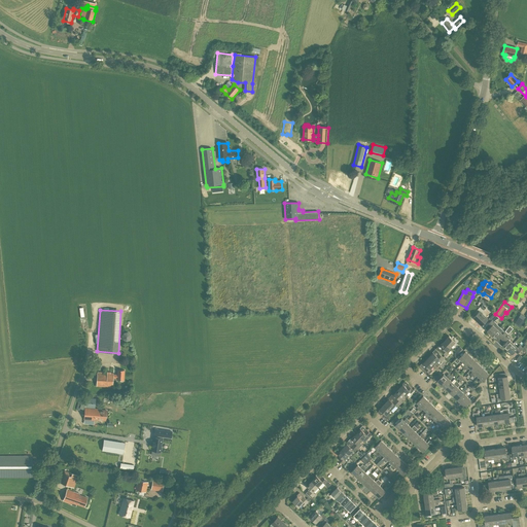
[(482,325),(488,319),(480,312),(473,318),(482,325)]
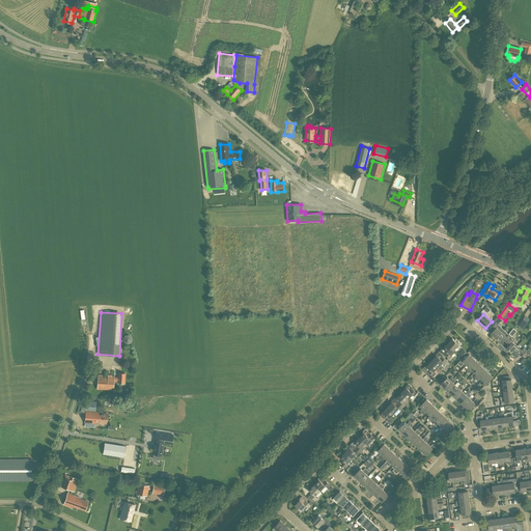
[(501,332),(498,329),(501,326),(499,325),(503,320),(500,317),(495,324),(491,328),(494,330),(491,333),(496,338),(501,332)]
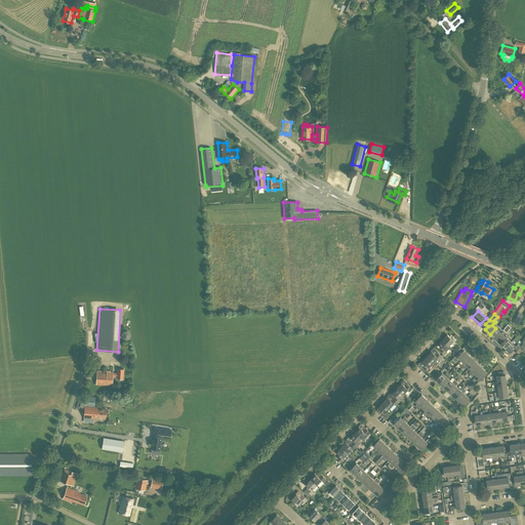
[(520,324),(524,317),(521,314),(516,321),(520,324)]
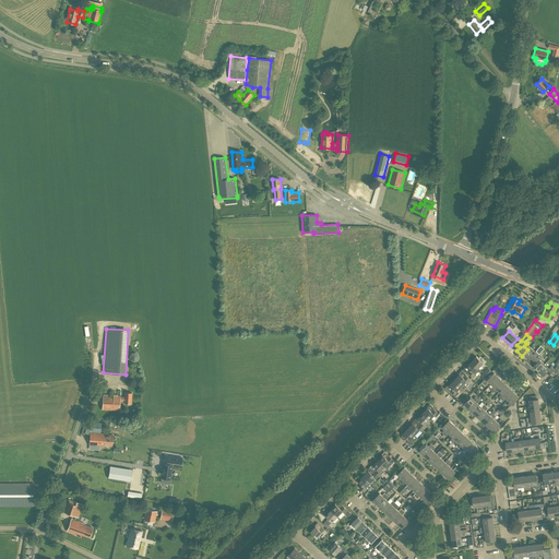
[(533,360),(539,354),(544,348),(542,346),(537,353),(536,351),(535,352),(531,347),(527,349),(522,356),(527,361),(531,358),(533,360)]
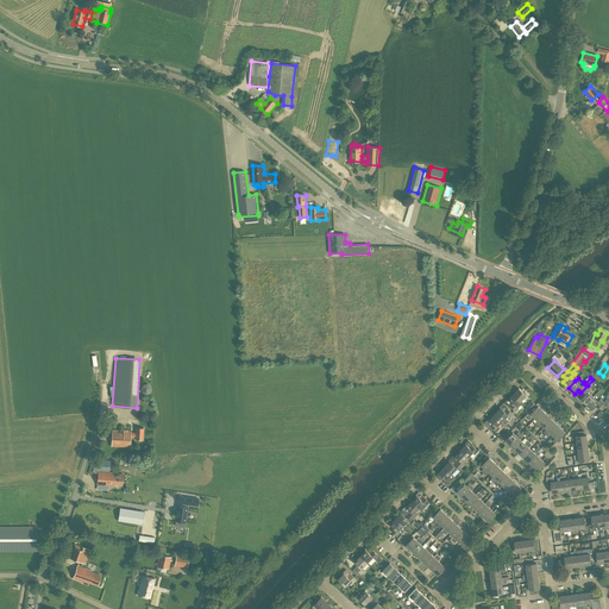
[(145,394),(149,394),(151,390),(150,385),(146,383),(143,384),(140,388),(142,393),(145,394)]
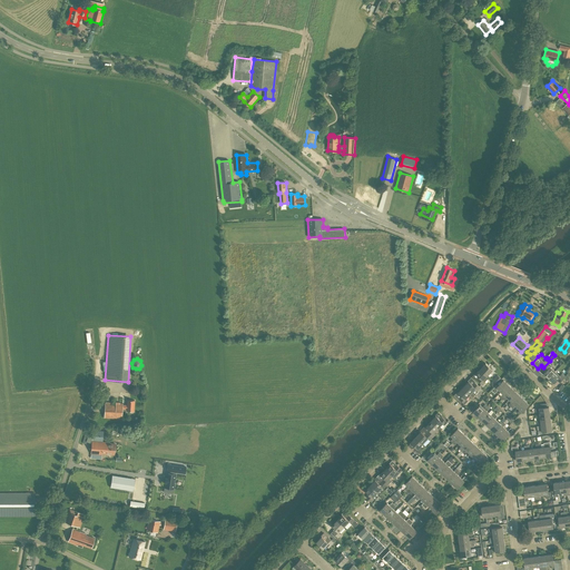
[(549,379),(554,372),(550,366),(553,363),(550,361),(543,367),(547,371),(543,373),(549,379)]
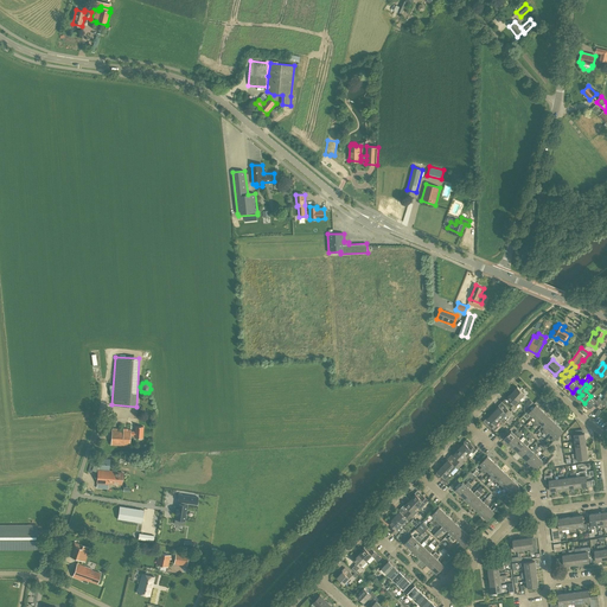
[(519,400),(524,394),(517,387),(512,393),(519,400)]
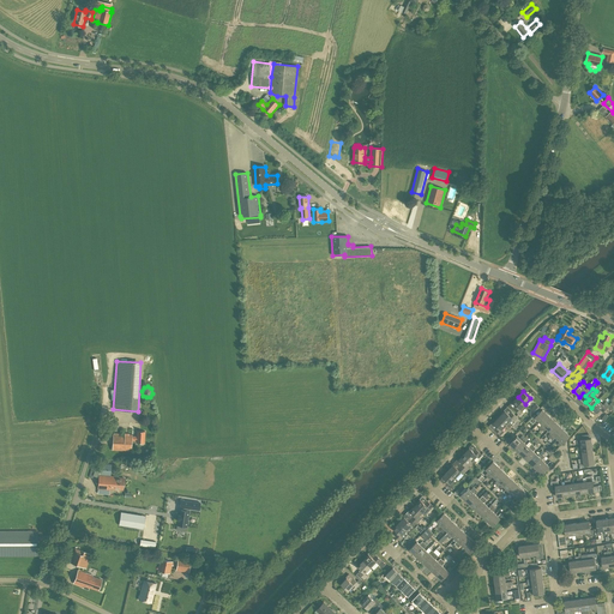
[(525,404),(518,397),(512,403),(517,407),(515,409),(521,415),(523,411),(522,410),(524,408),(525,408),(528,405),(525,404)]
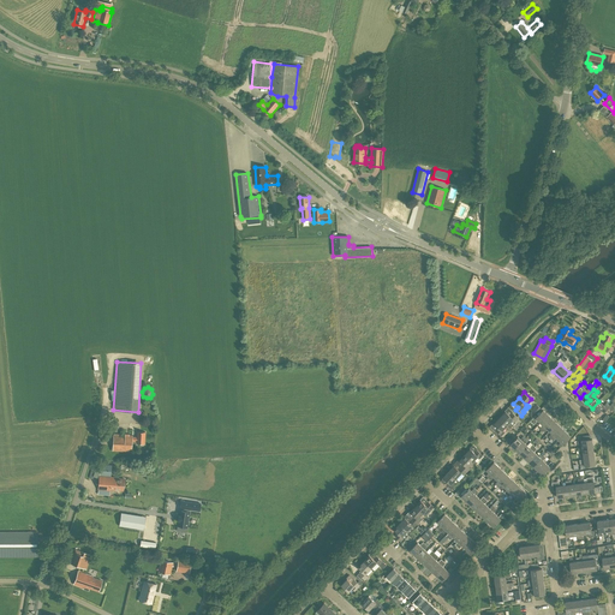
[(609,407),(610,406),(607,402),(603,406),(598,401),(592,408),(597,413),(601,410),(609,418),(614,412),(609,407)]
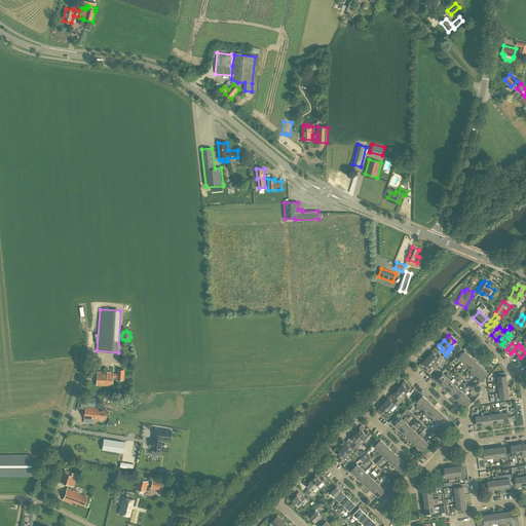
[(459,354),(463,350),(459,346),(455,350),(459,354)]
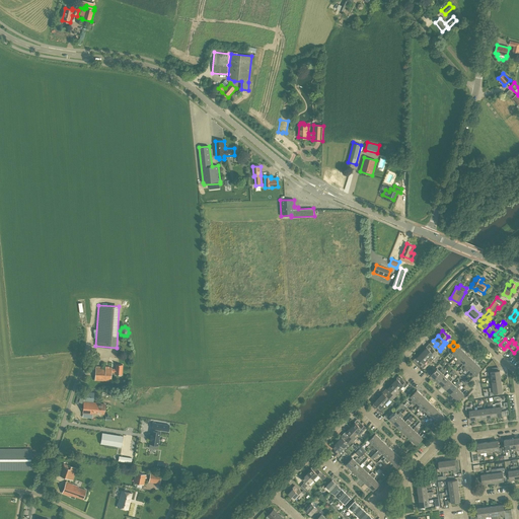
[(427,347),(422,352),(431,361),(433,359),(430,357),(432,354),(435,356),(437,353),(432,348),(430,350),(427,347)]
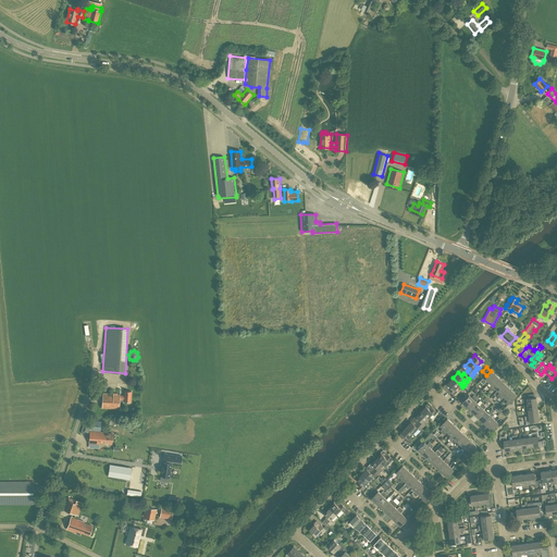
[(490,383),(496,375),(492,372),(486,378),(485,376),(480,381),(483,384),(487,381),(490,383)]
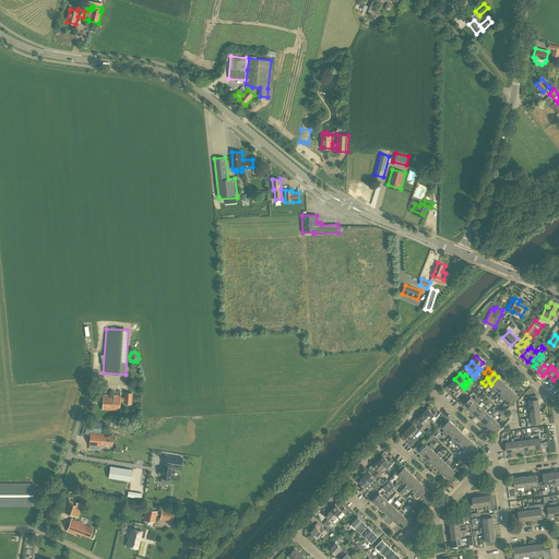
[(492,391),(502,381),(498,377),(491,384),(494,387),(490,389),(492,391)]
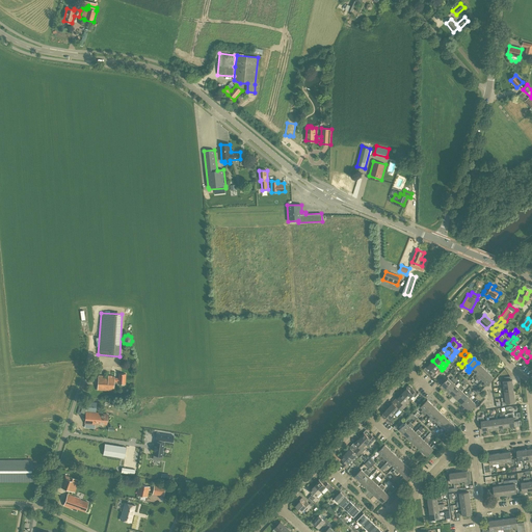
[(440,372),(442,370),(432,361),(427,367),(430,369),(428,372),(433,377),(436,374),(434,372),(437,369),(440,372)]
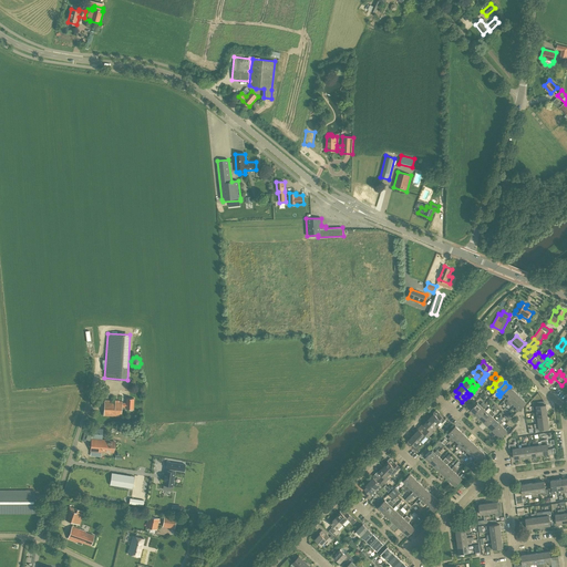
[(506,398),(514,390),(509,387),(500,397),(502,399),(504,395),(506,398)]
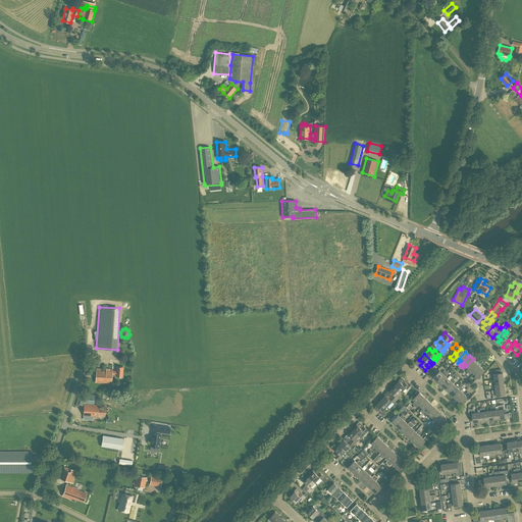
[(468,372),(476,363),(473,359),(466,366),(468,368),(466,370),(468,372)]
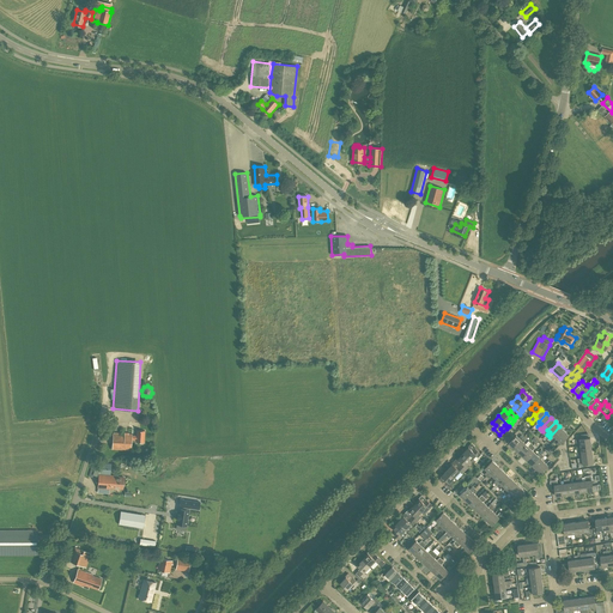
[(557,438),(564,430),(559,426),(550,437),(551,439),(554,436),(557,438)]
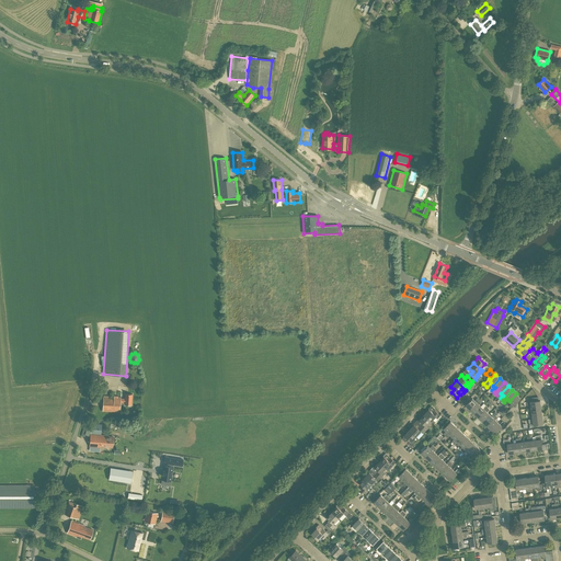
[(132,404),(133,395),(125,393),(124,399),(121,399),(121,397),(114,397),(114,398),(103,397),(102,411),(119,412),(121,402),(124,402),(124,404),(132,404)]
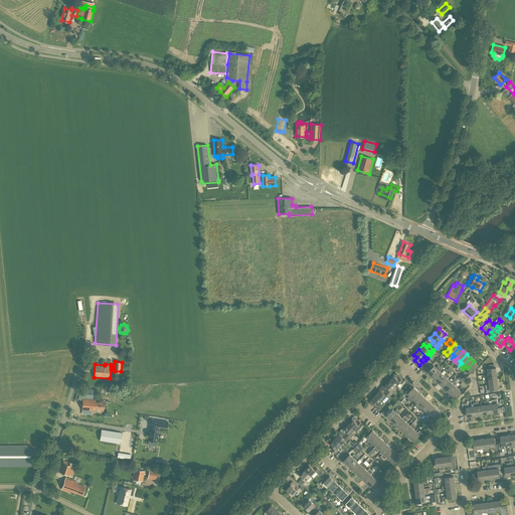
[(474,361),(468,368),(470,370),(467,373),(469,374),(478,365),(474,361)]
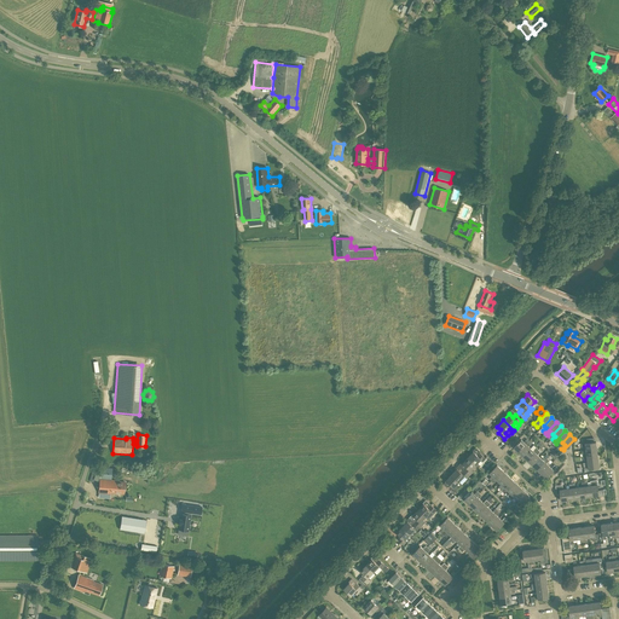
[(519,452),(530,440),(527,439),(524,441),(521,439),(514,447),(519,452)]
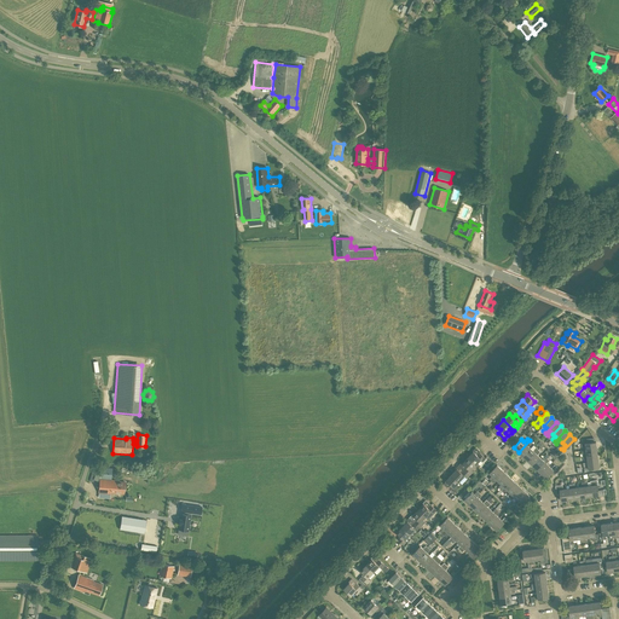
[(524,456),(531,449),(528,446),(531,443),(530,440),(519,452),(524,456)]
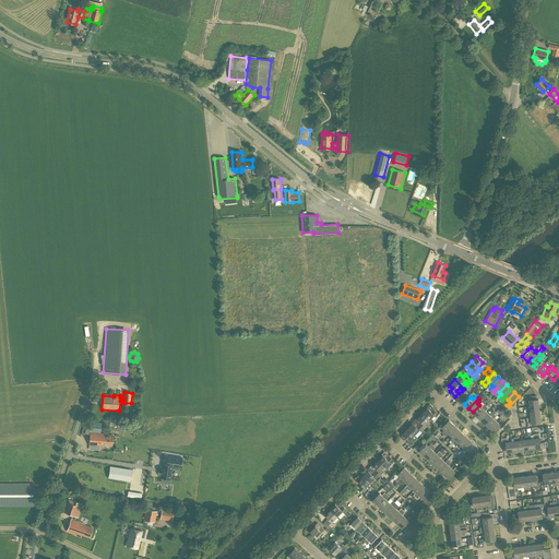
[(476,416),(487,404),(485,403),(482,407),(479,405),(473,412),(476,416)]
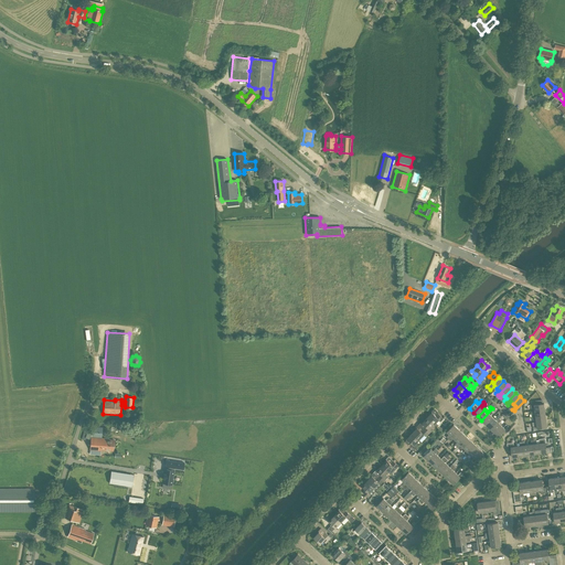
[(486,424),(492,417),(490,415),(493,412),(491,411),(492,408),(481,420),(486,424)]
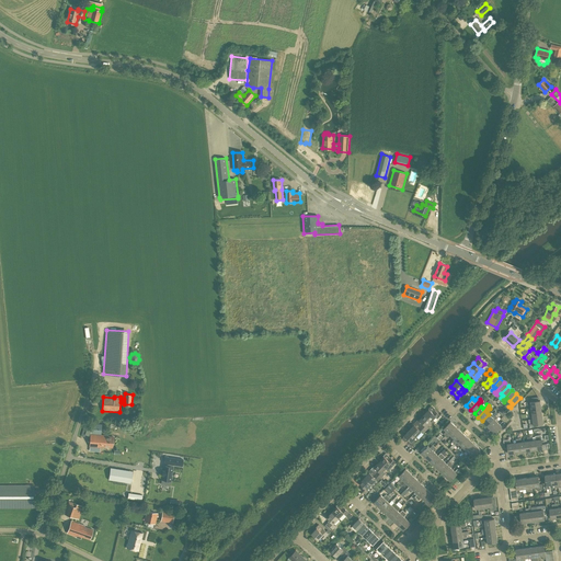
[(424,415),(431,421),(434,424),(435,422),(433,420),(435,416),(437,419),(439,415),(434,410),(432,412),(428,410),(424,415)]
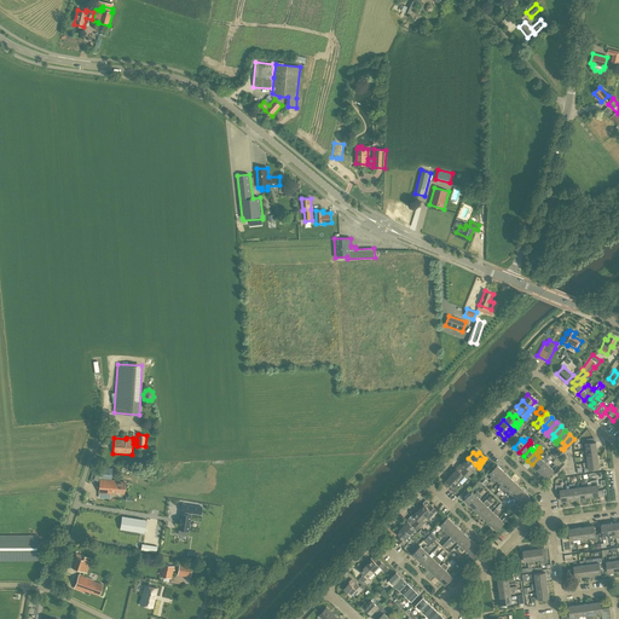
[(542,460),(539,457),(532,464),(537,469),(548,458),(549,456),(547,453),(545,456),(542,460)]
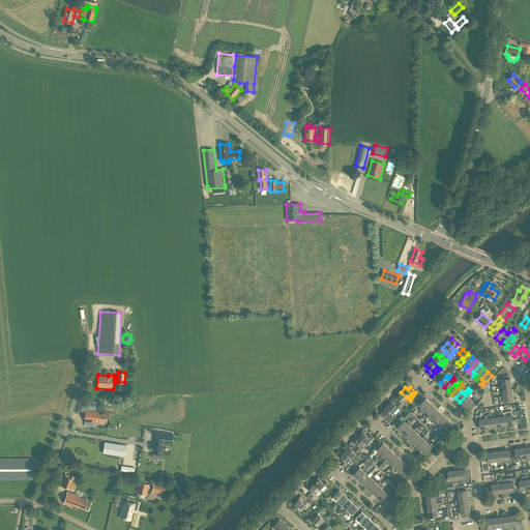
[(404,402),(407,398),(401,392),(396,396),(399,400),(396,402),(403,407),(406,404),(404,402)]
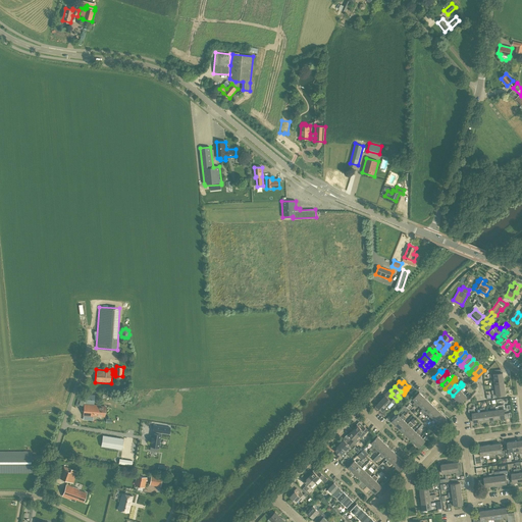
[(457,400),(463,393),(461,390),(464,388),(462,386),(453,396),(457,400)]
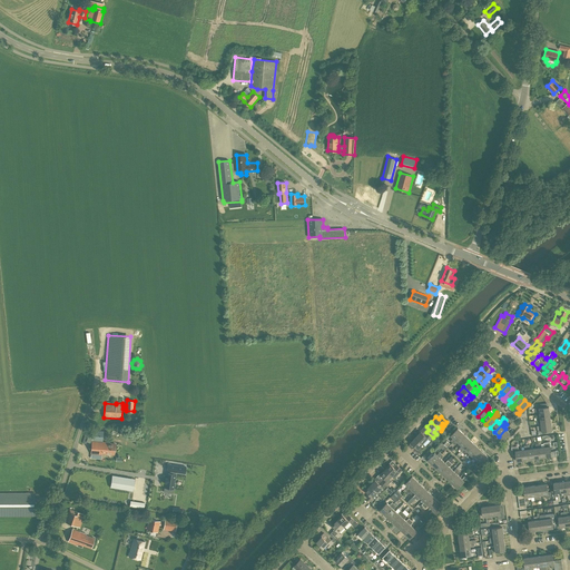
[(505,429),(499,436),(503,440),(512,430),(510,428),(508,431),(505,429)]
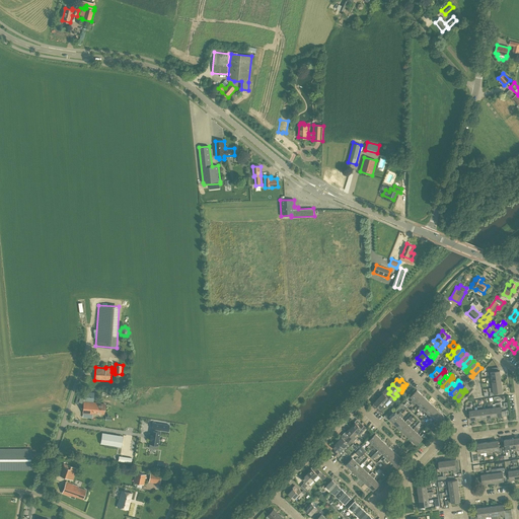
[(415,400),(421,393),(417,390),(411,396),(413,398),(410,401),(412,403),(415,400)]
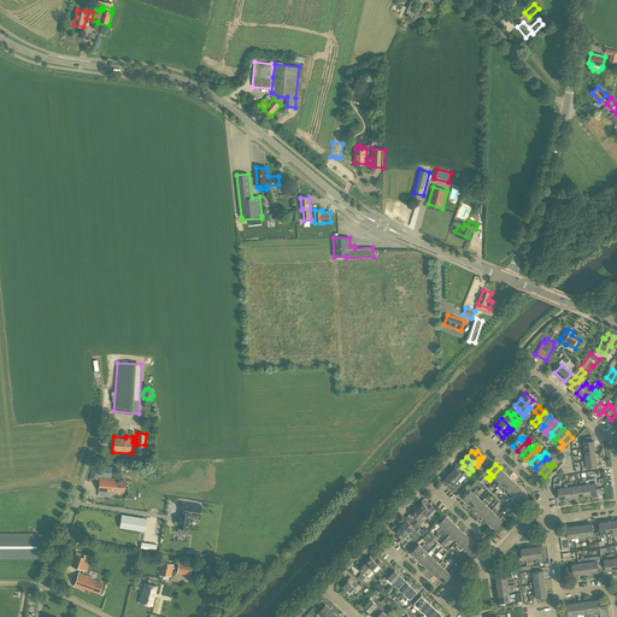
[(456,468),(451,474),(457,480),(463,474),(465,477),(469,474),(462,468),(458,470),(456,468)]
